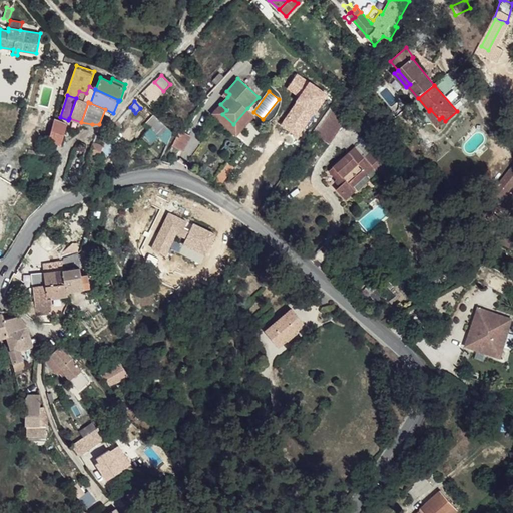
[(216,109),(222,114),(226,110),(220,104),(216,109)]
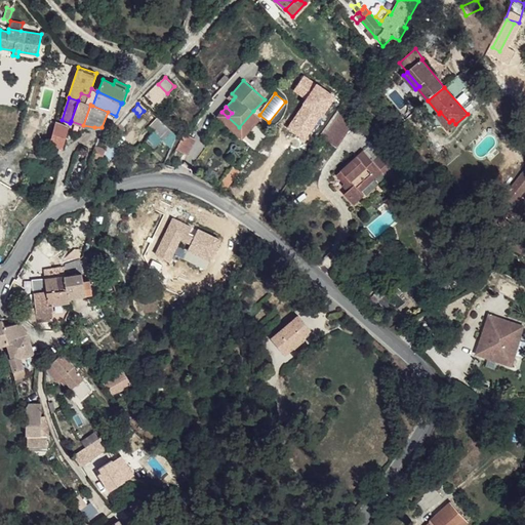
[(149,109),(144,114),(152,122),(157,117),(149,109)]
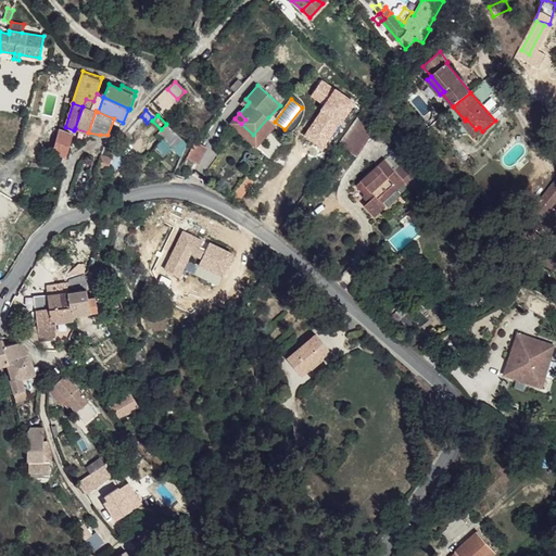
[(141,116),(133,125),(135,127),(139,124),(139,125),(144,119),(141,116)]
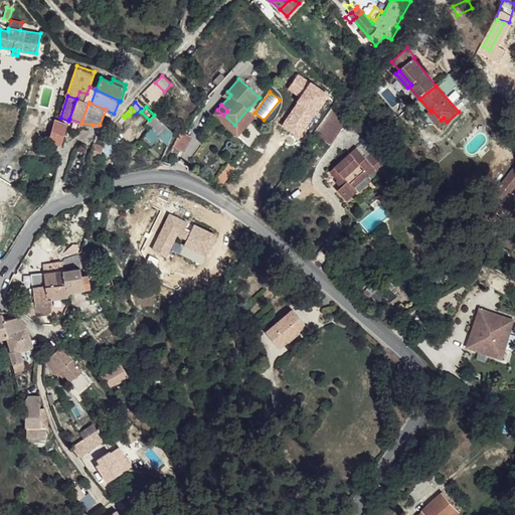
[(334,109),(312,141),(327,148),(348,118),(334,109)]
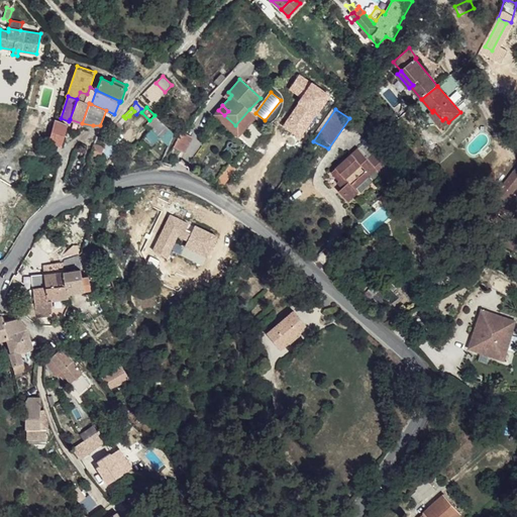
[(224,115),(218,110),(214,115),(237,136),(255,116),(248,110),(235,125),(224,115)]
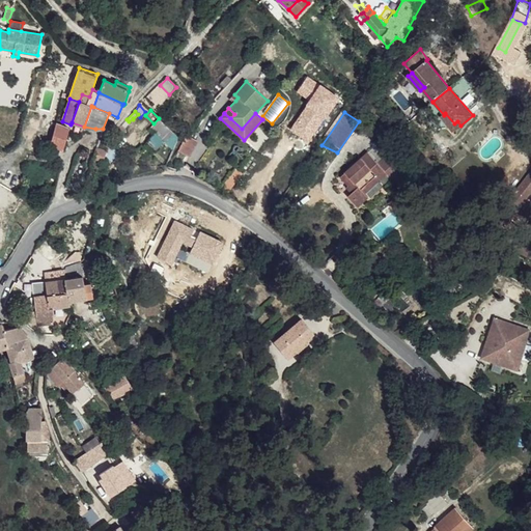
[(444,115),(441,116),(453,132),(460,126),(457,121),(454,123),(445,113),(444,115)]
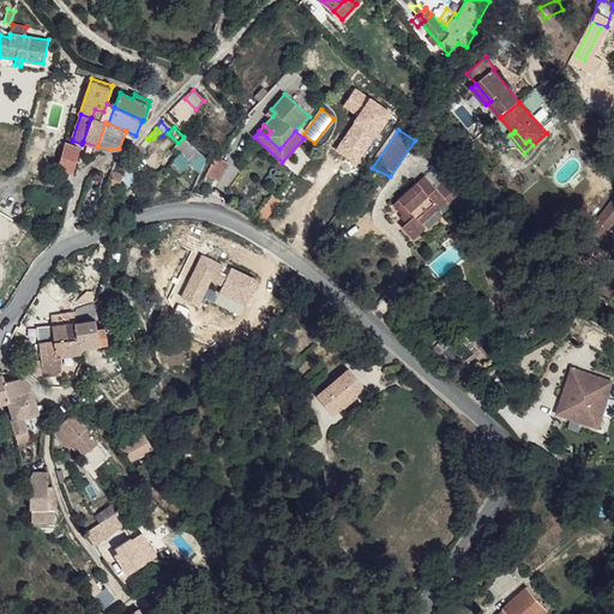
[(178,143),(173,148),(179,154),(187,161),(197,149),(184,137),(178,143)]
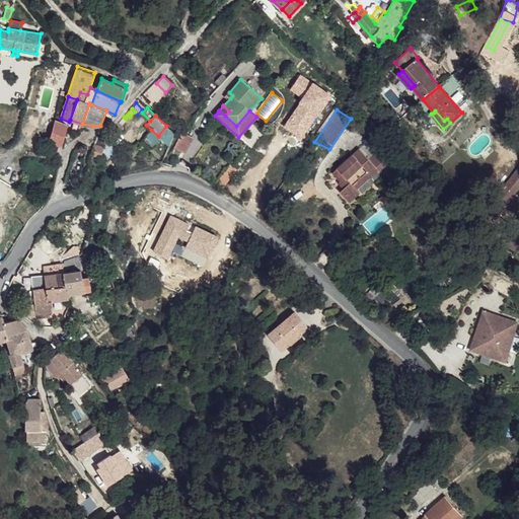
[(49,143),(62,147),(66,133),(68,126),(55,121),(49,143)]
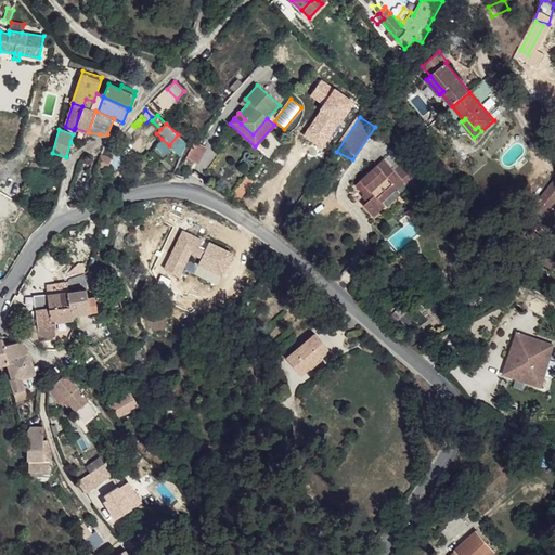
[(128,130),(120,138),(125,141),(131,133),(128,130)]
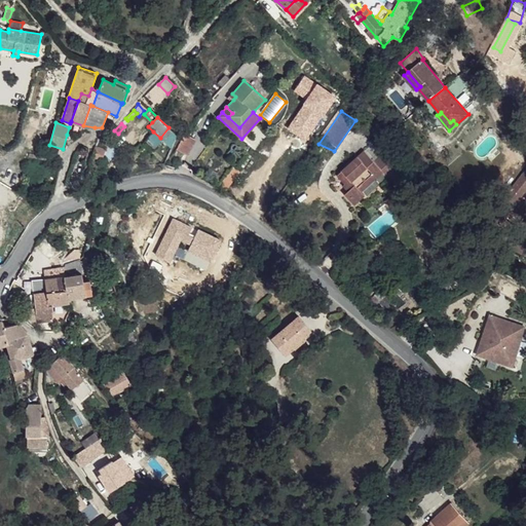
[(114,130),(109,140),(113,142),(118,134),(114,130)]
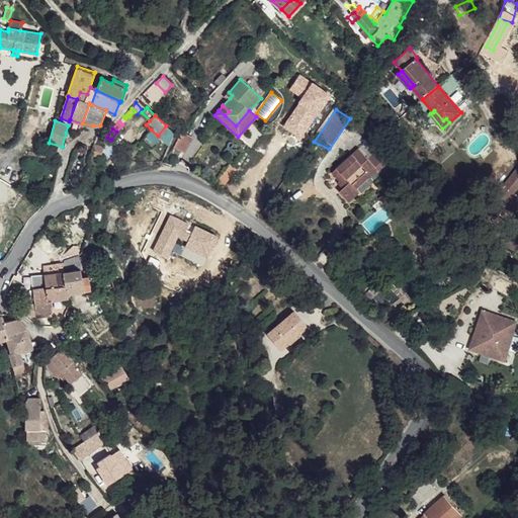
[(170,128),(161,139),(168,145),(174,134),(170,128)]
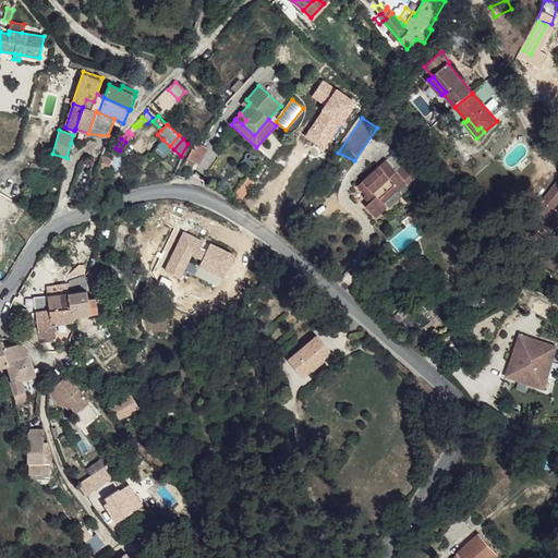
[(204,138),(193,155),(197,158),(201,160),(211,143),(204,138)]
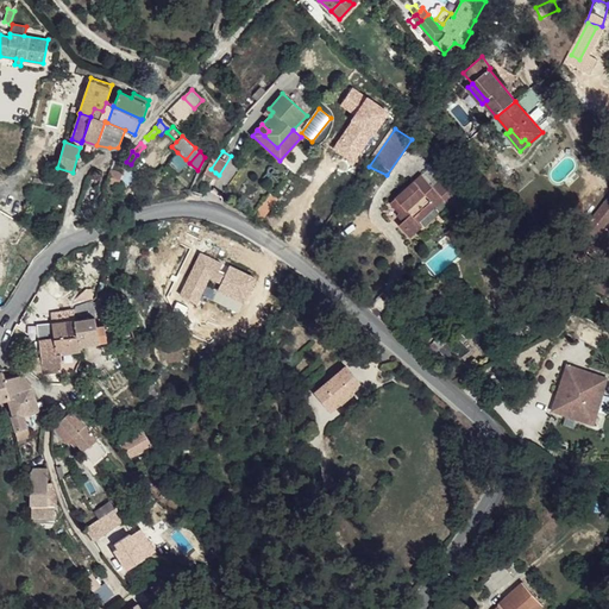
[(177,152),(168,163),(179,173),(188,162),(186,159),(177,152)]
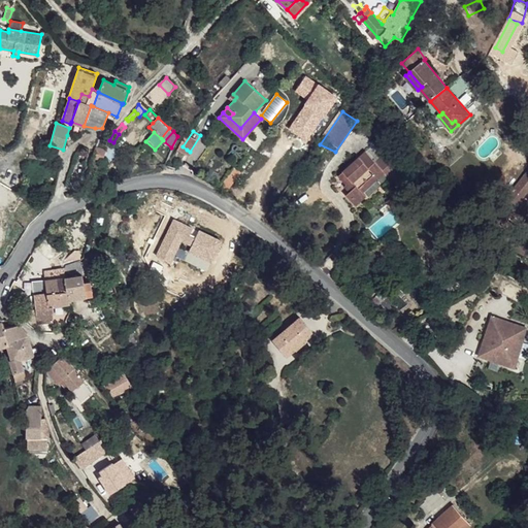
[(112,143),(107,156),(114,159),(120,146),(112,143)]
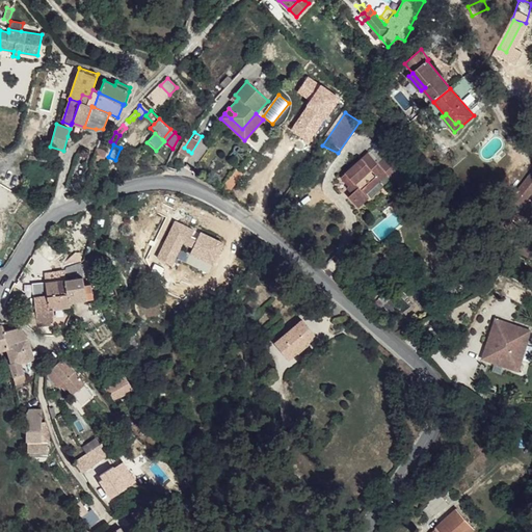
[(96,149),(92,158),(101,161),(104,161),(107,153),(96,149)]
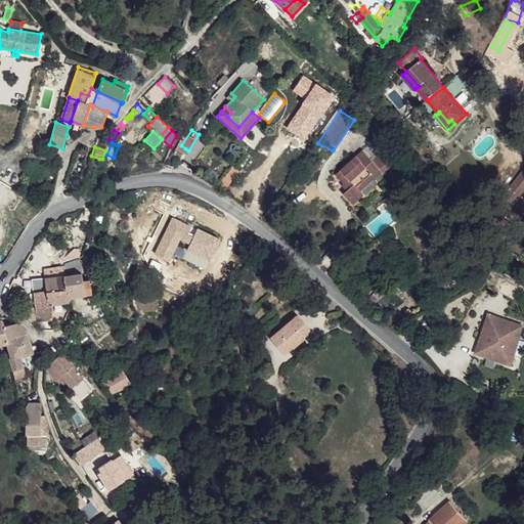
[(378,149),(369,158),(373,161),(381,153),(378,149)]
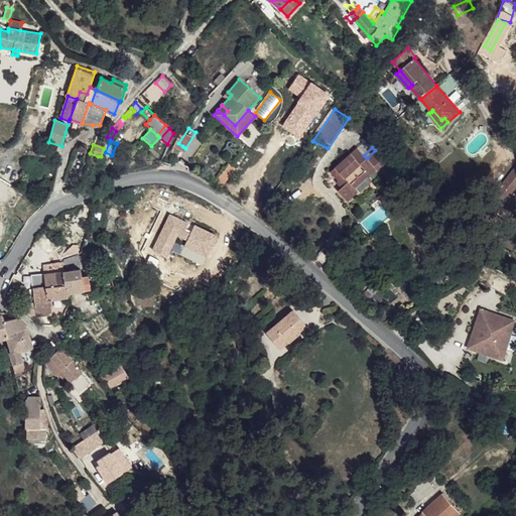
[(338,190),(348,202),(358,191),(355,188),(376,169),(382,175),(390,167),(375,150),(367,158),(364,155),(358,148),(332,171),(339,180),(337,182),(342,187),(338,190)]
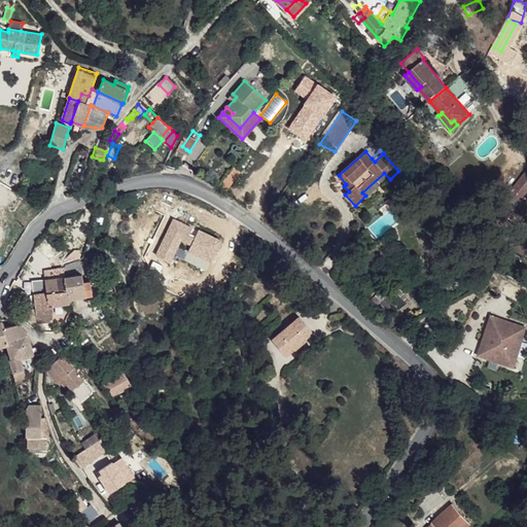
[(293,172),(300,160),(288,153),(282,167),(293,172)]
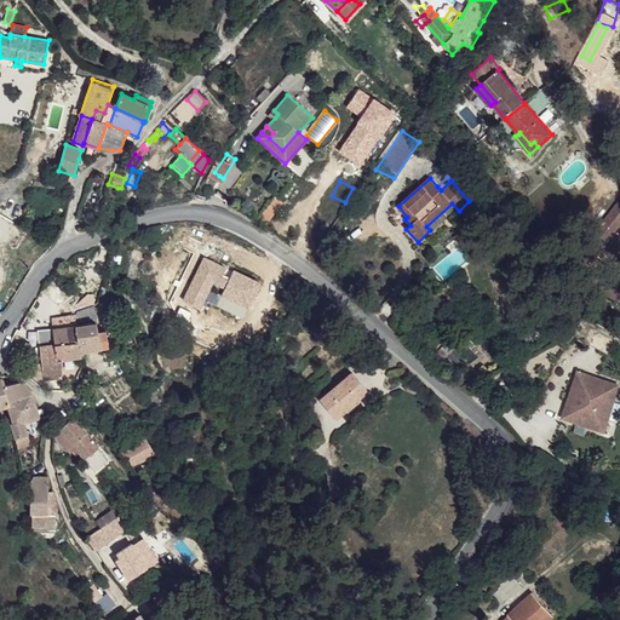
[(115,197),(118,188),(108,184),(105,194),(115,197)]
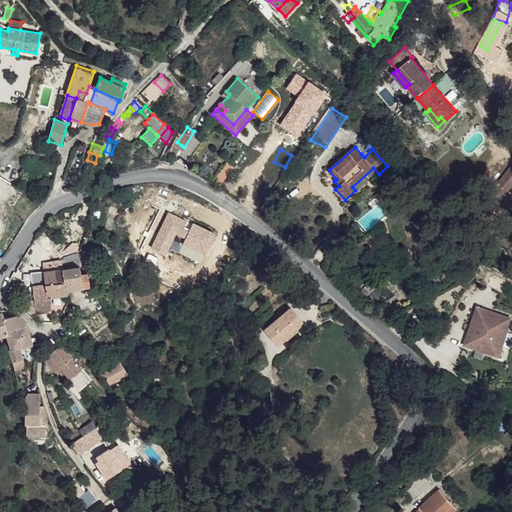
[(221,185),(233,166),(225,162),(214,180),(221,185)]
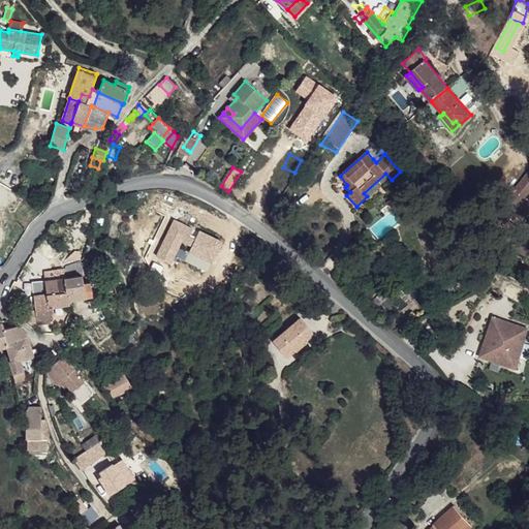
[(528,170),(508,197),(519,206),(528,191),(528,170)]
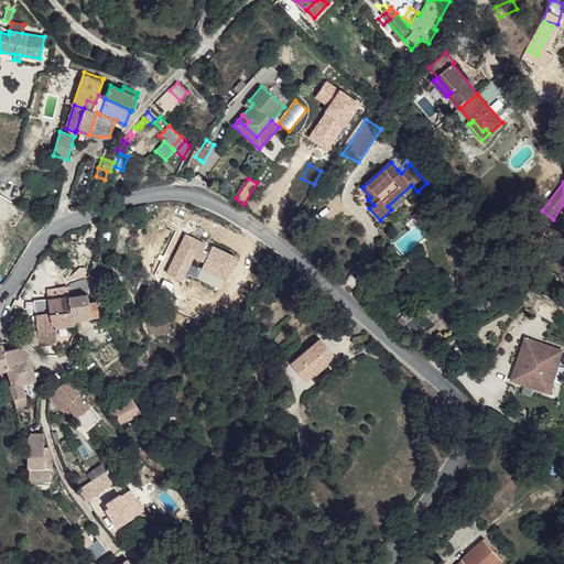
[(563,204),(553,219),(560,225),(563,219),(563,204)]
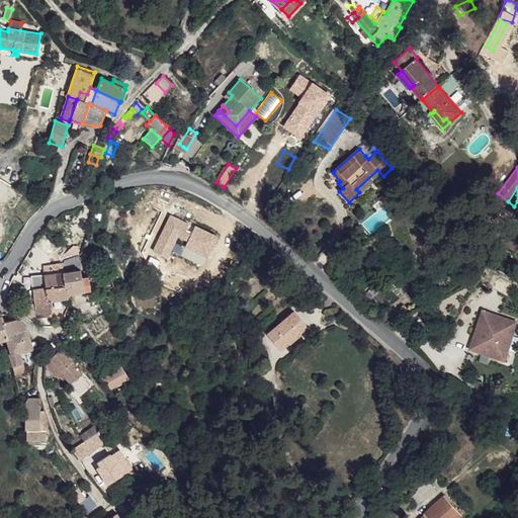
[(80,255),(75,247),(74,248),(62,257),(62,260),(65,260),(80,255)]
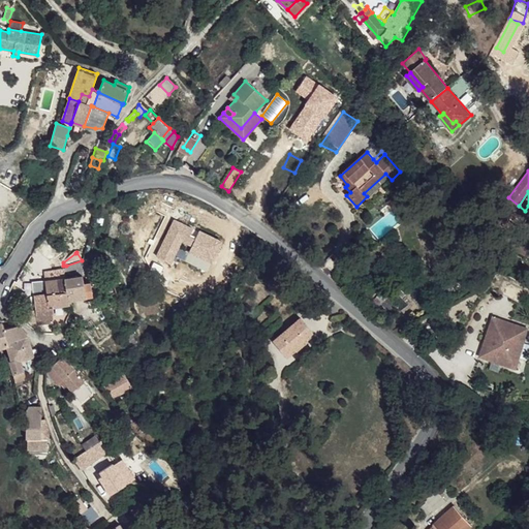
[(44,272),(44,281),(65,278),(64,269),(60,269),(60,270),(51,271),(44,272)]
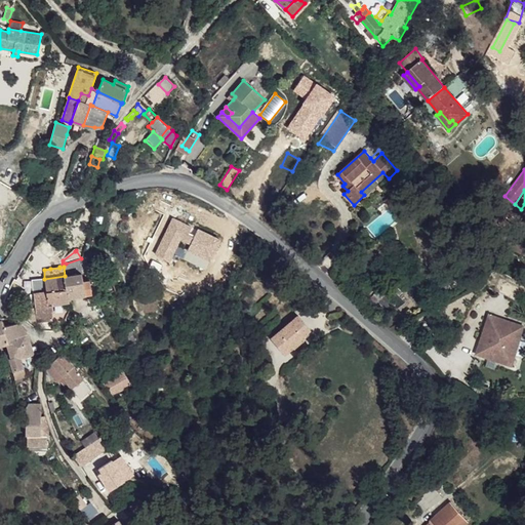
[(65,276),(69,298),(92,294),(89,280),(83,281),(82,274),(65,276)]
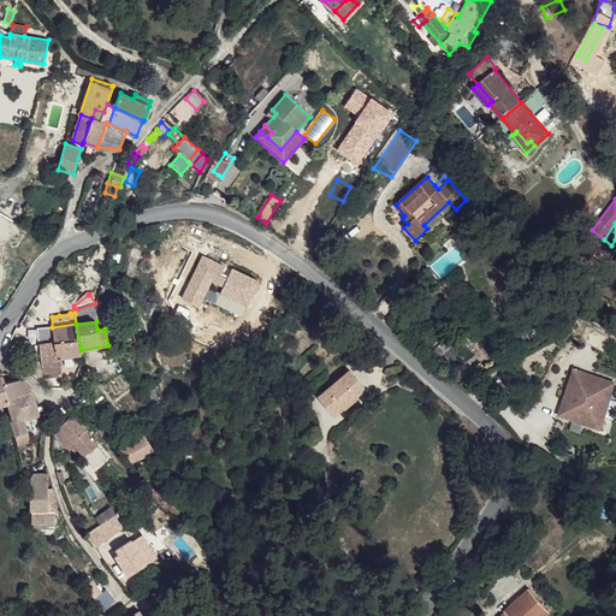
[(81,350),(76,324),(52,327),(54,342),(57,357),(61,356),(82,354),(81,350)]
